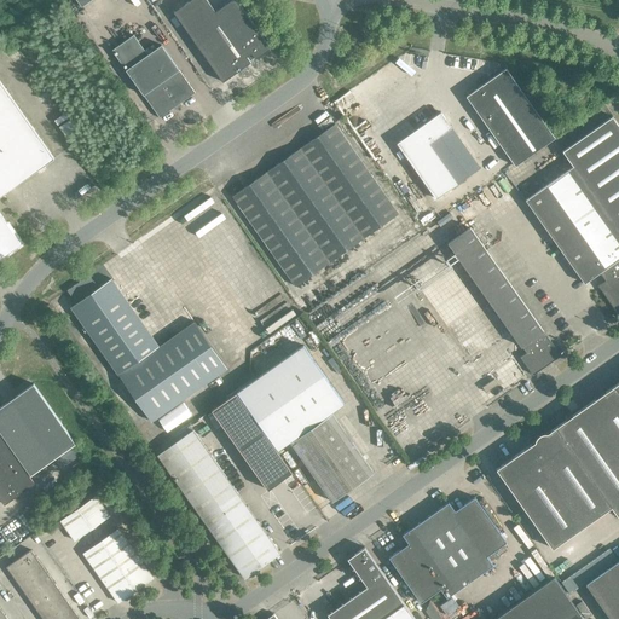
[(255,59),(271,48),(236,0),(232,0),(215,12),(206,0),(191,0),(174,12),(223,82),(250,63),(249,61),(255,58),(255,59)]
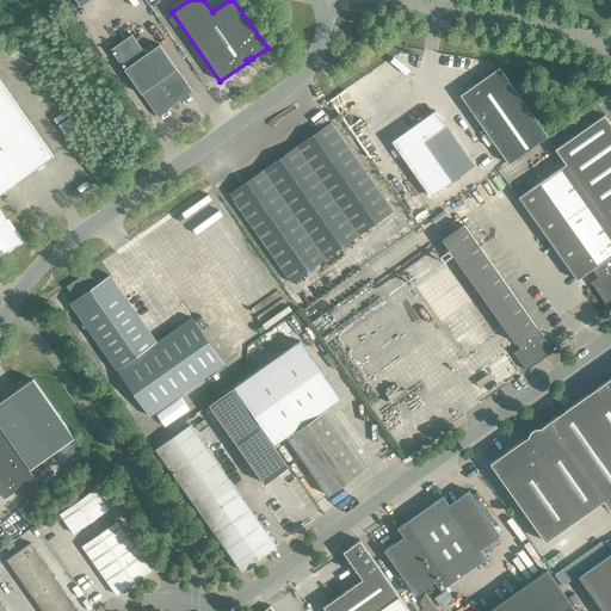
[(131,35),(110,50),(158,116),(192,92),(159,44),(146,54),(131,35)]
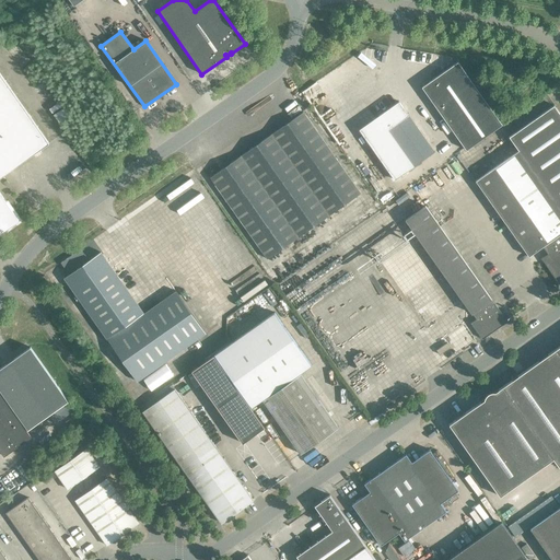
[(502,125),(457,62),(422,88),(466,150),(502,125)]
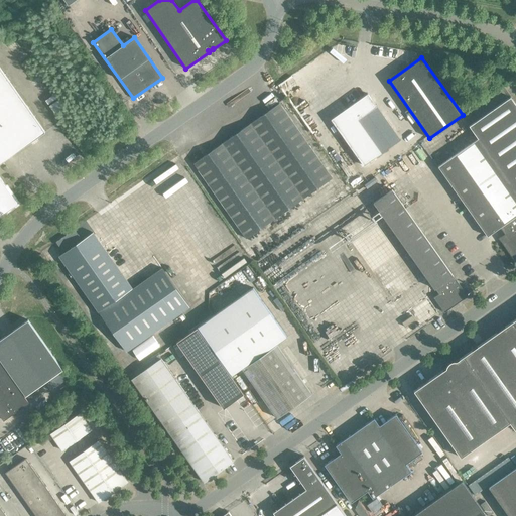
[(0,178),(0,163),(45,132),(0,68),(0,216),(6,212),(7,214),(20,205),(7,185),(5,186),(0,178)]
